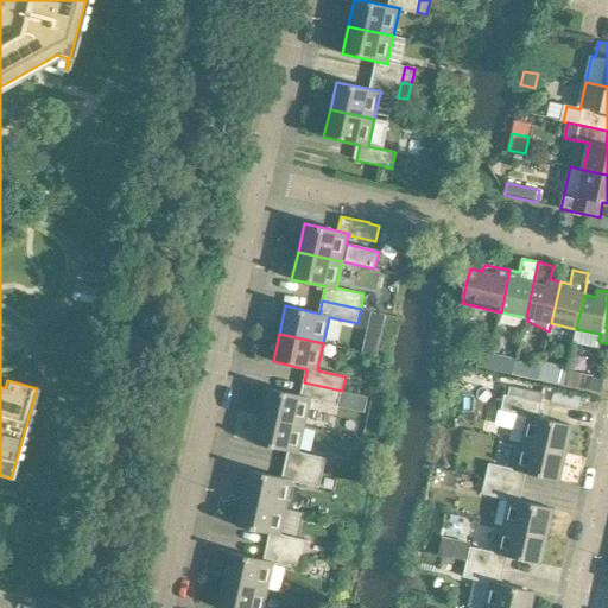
[(454,344),(451,359),(464,361),(466,354),(461,346),(454,344)]
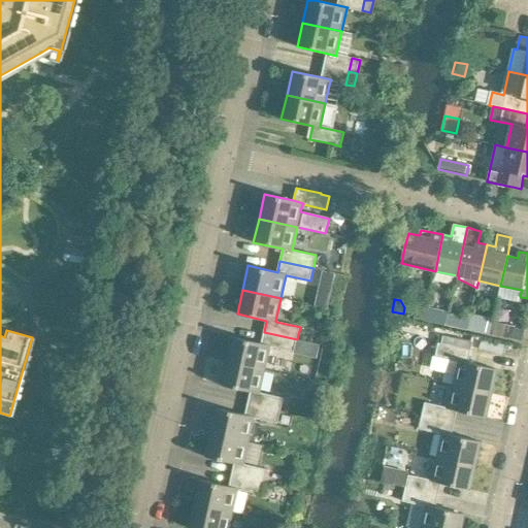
[(417,305),(415,317),(424,319),(427,307),(417,305)]
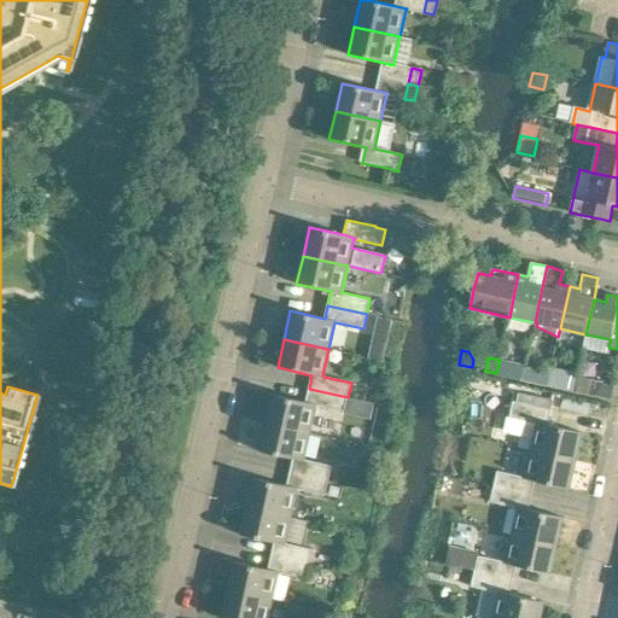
[(500,360),(496,373),(522,379),(524,368),(511,362),(500,360)]
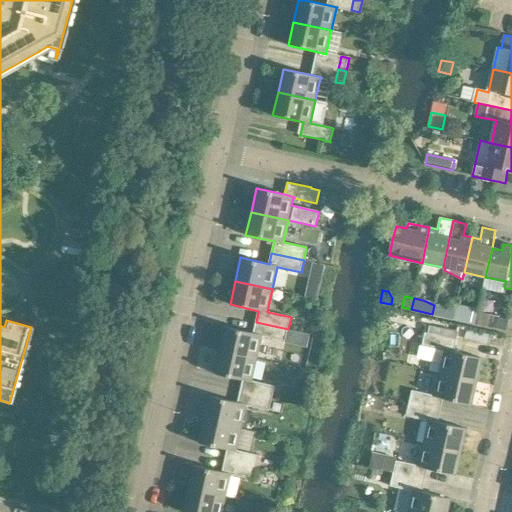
[(457,305),(434,305),(432,314),(453,319),(456,307),(457,305)]
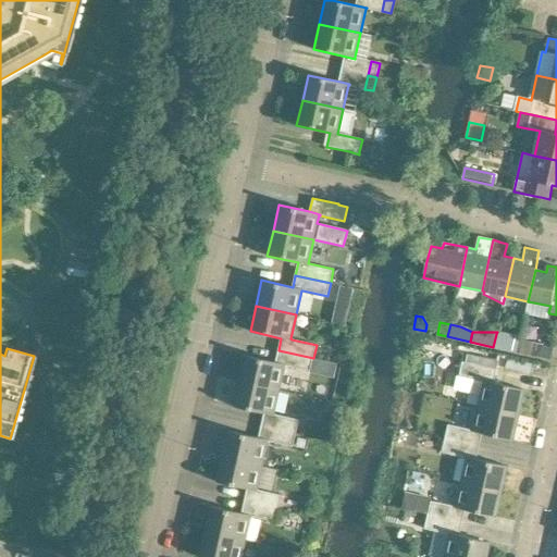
[(516,353),(519,339),(496,334),(493,347),(516,353)]
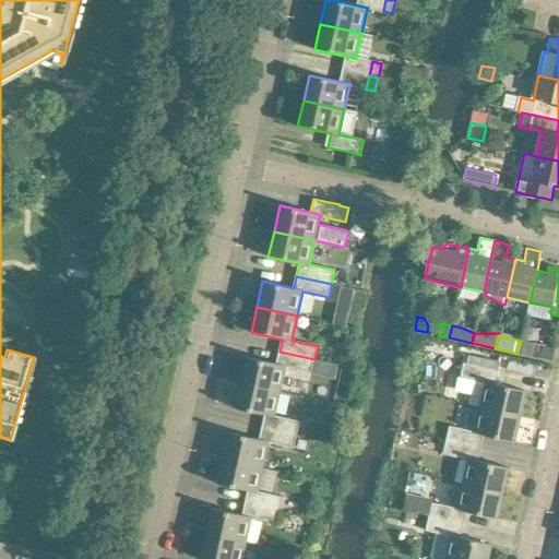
[(518,354),(542,358),(545,346),(521,341),(518,354)]
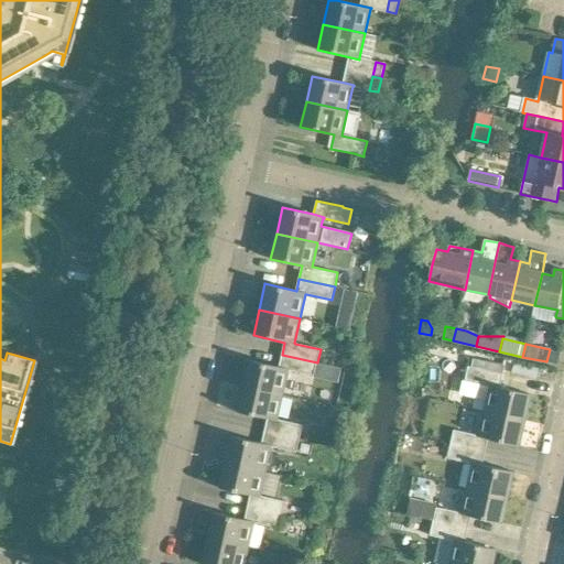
[(248,360),(242,386),(283,394),(289,370),(290,370),(314,377),(317,362),(282,355),(279,367),(248,360)]
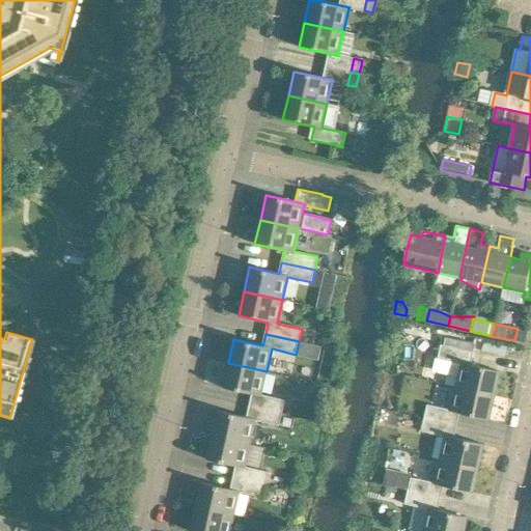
[(484,341),(482,351),(505,357),(507,346),(484,341)]
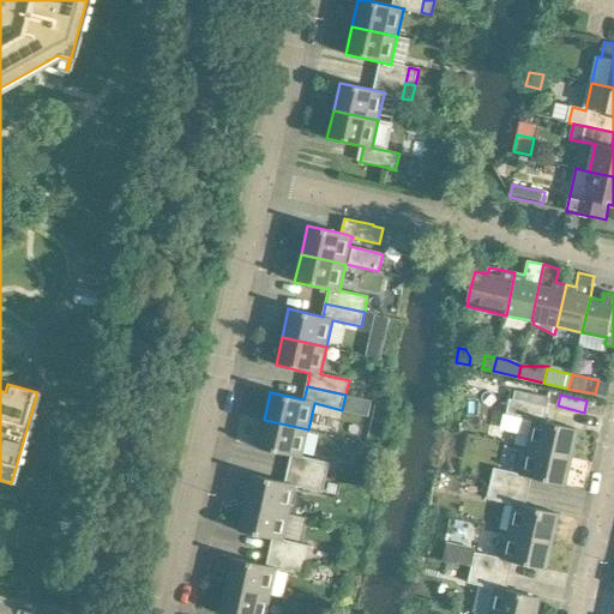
[(510,398),(506,414),(534,420),(530,434),(528,447),(572,457),(578,429),(542,421),(546,407),(510,398)]
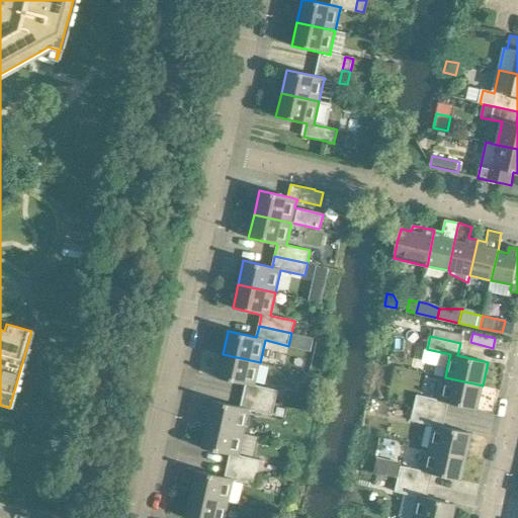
[(255,385),(260,362),(223,354),(217,378),(255,386),(256,385),(255,385)]
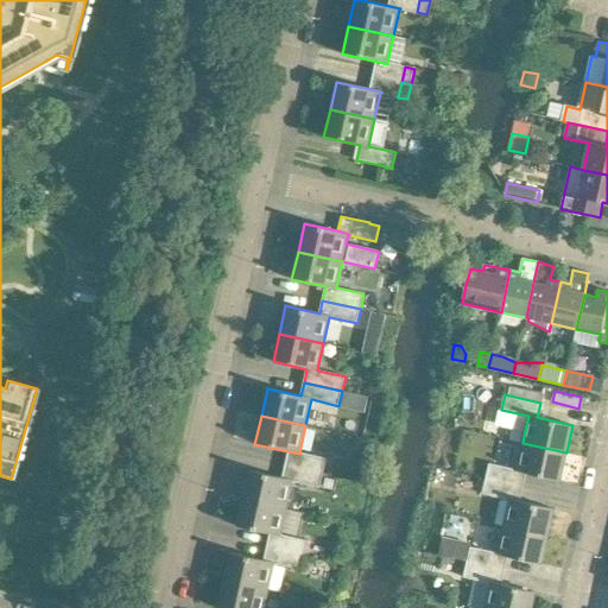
[(561,481),(567,453),(523,443),(517,469),(515,469),(515,470),(561,481)]
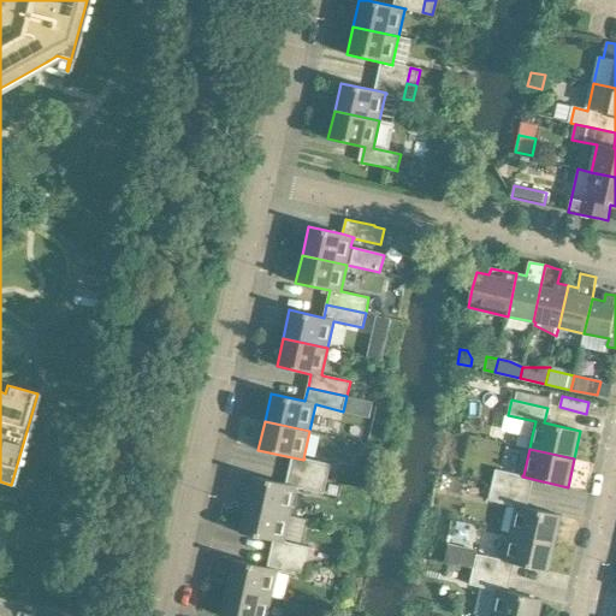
[(321,462),(318,478),(327,479),(331,465),(321,462)]
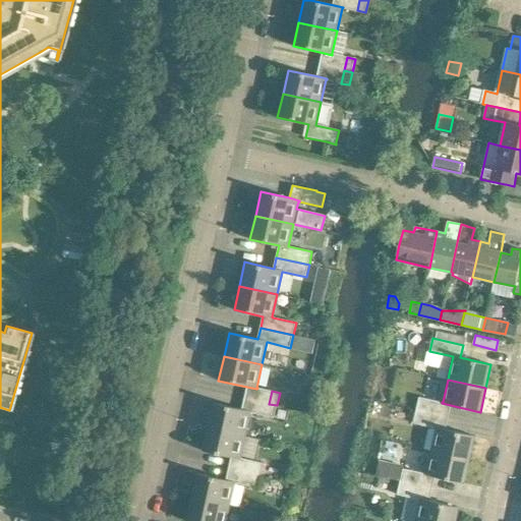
[(418,397),(415,410),(424,412),(427,399),(418,397)]
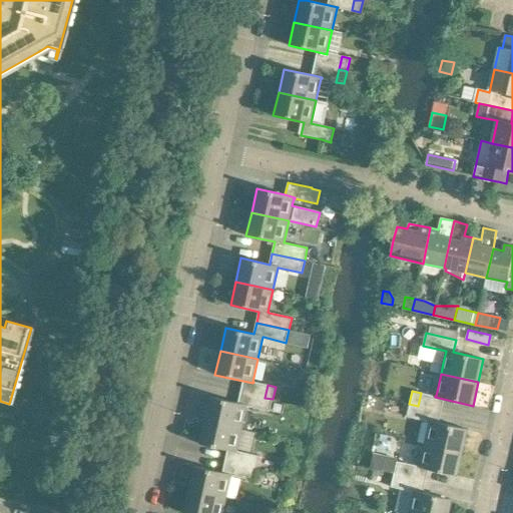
[(209,397),(204,420),(241,429),(246,407),(247,407),(247,406),(209,397)]
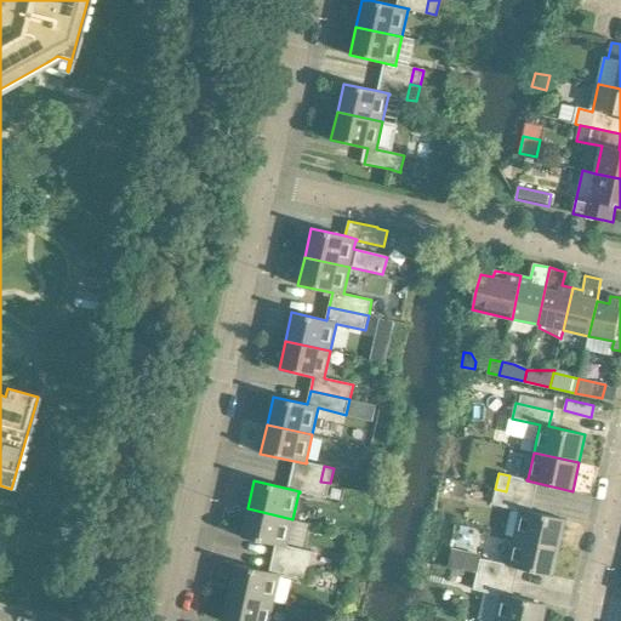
[(320,482),(317,496),(328,499),(330,483),(320,482)]
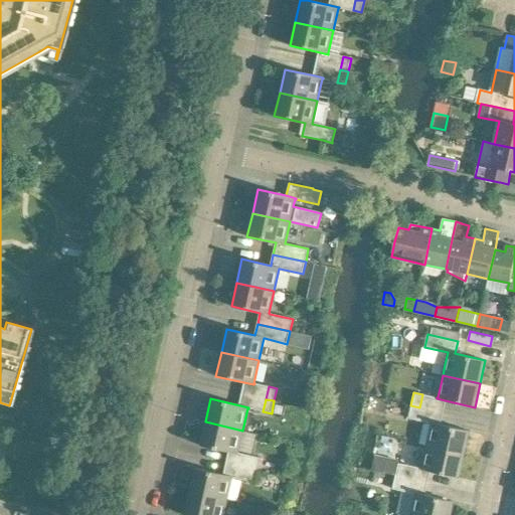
[(410,405),(407,418),(416,420),(419,407),(410,405)]
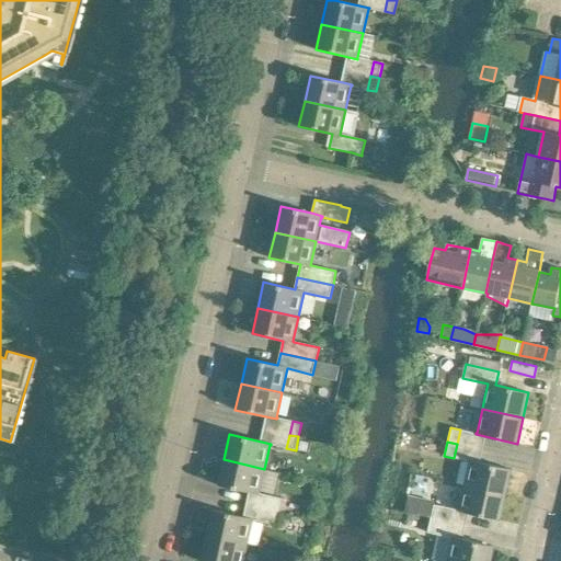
[(263,473),(264,469),(224,459),(218,485),(251,493),(249,505),(261,507),(281,512),(284,500),(259,494),(263,473)]
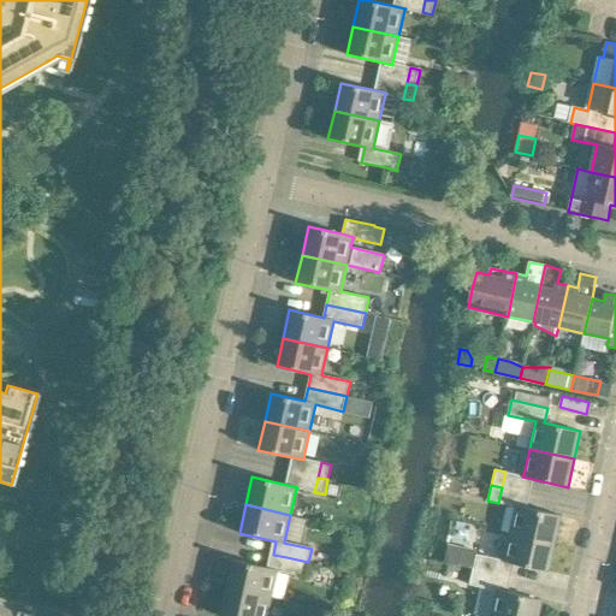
[(516,507),(510,533),(555,544),(561,515),(515,505),(515,507),(516,507)]
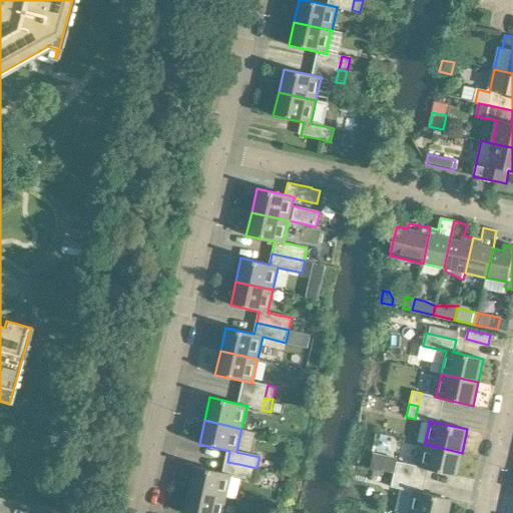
[(457,476),(462,453),(425,444),(420,467),(396,461),(393,474),(426,481),(428,470),(457,476)]
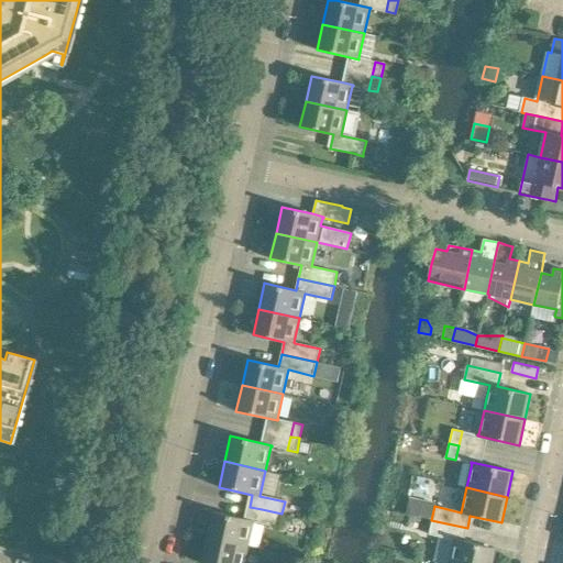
[(285,501),(282,514),(291,516),(294,504),(285,501)]
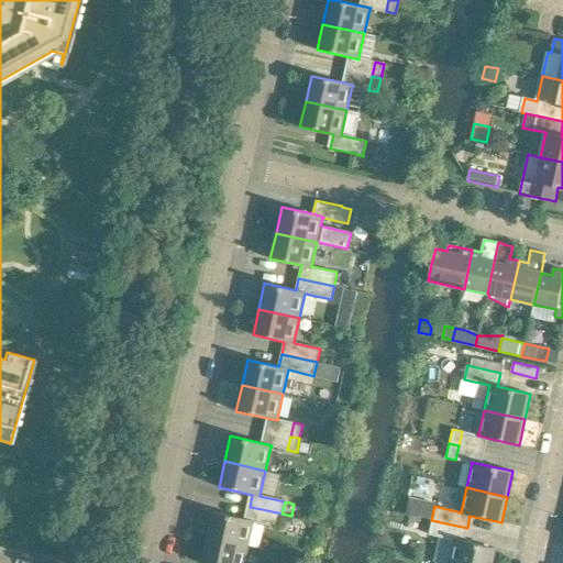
[(262,509),(260,523),(278,528),(282,514),(262,509)]
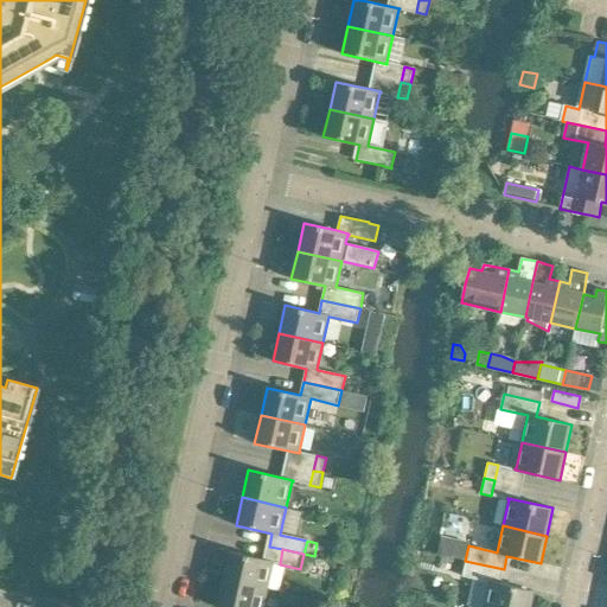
[(230,551),(223,580),(268,589),(274,563),(275,562),(230,551)]
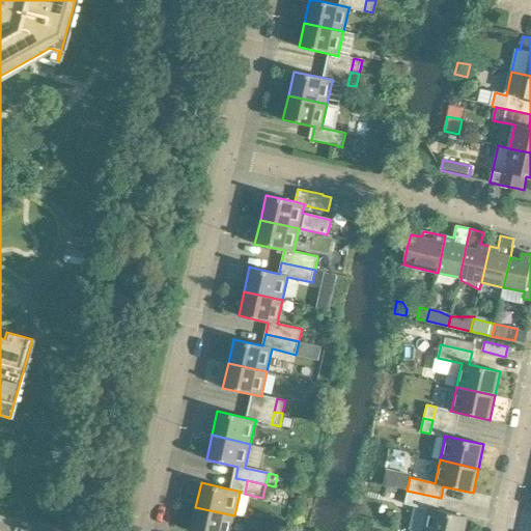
[(428,509),(423,530),(464,530),(468,518),(438,510),(441,498),(407,491),(403,504),(428,509)]
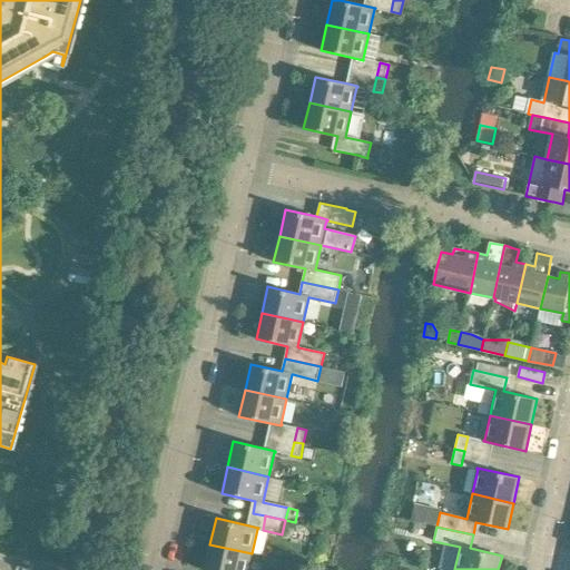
[(247,569),(252,553),(209,544),(204,569),(247,569)]
